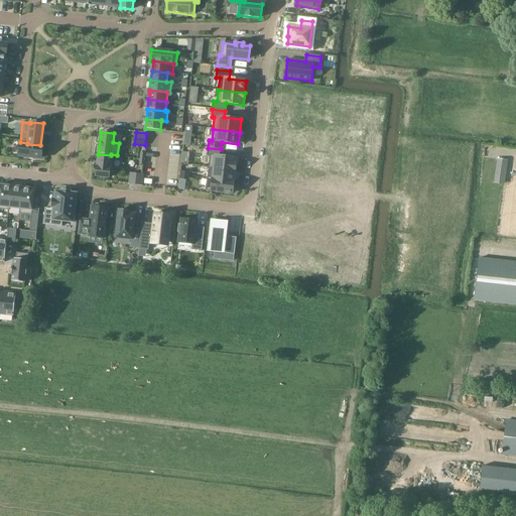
[(20,142),(18,155),(41,158),(42,145),(40,145),(27,144),(27,143),(20,142)]
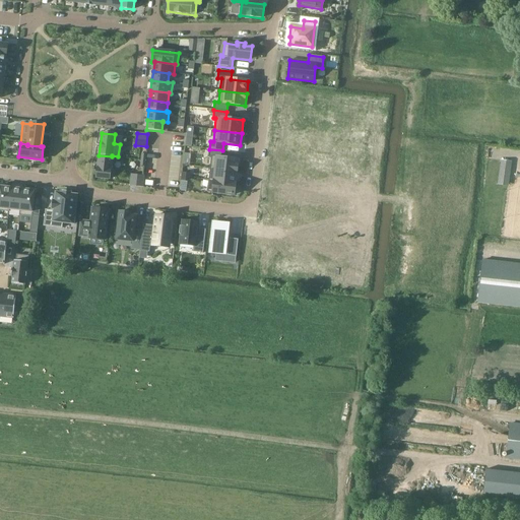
[(209,149),(208,156),(211,157),(210,169),(237,172),(239,159),(221,157),(222,150),(209,149)]
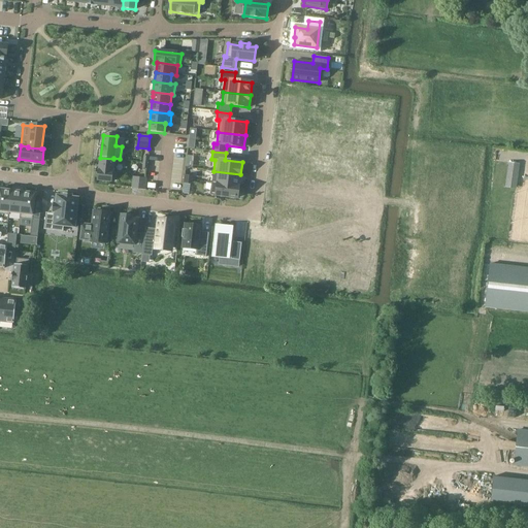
[(100,158),(98,180),(111,182),(113,159),(100,158)]
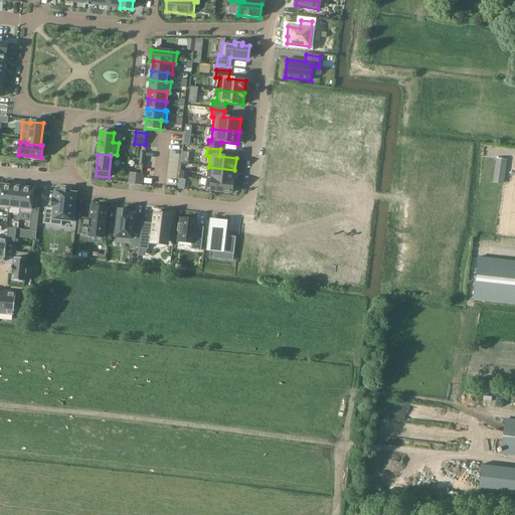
[(496,158),(492,183),(503,185),(507,160),(496,158)]
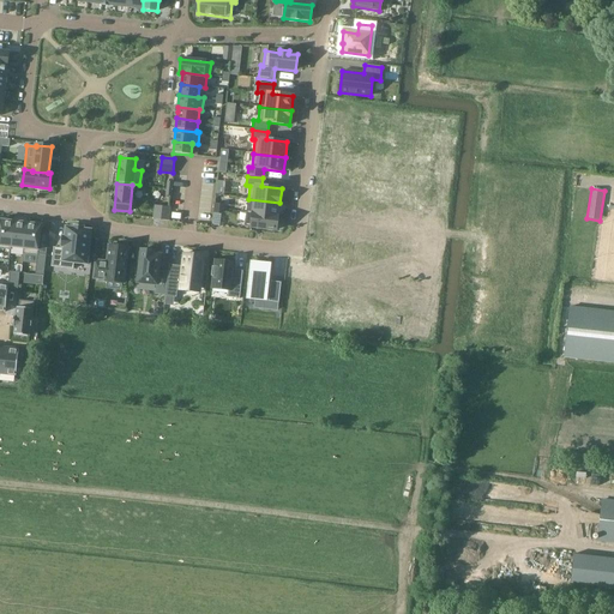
[(248,199),(246,212),(278,216),(280,203),(248,199)]
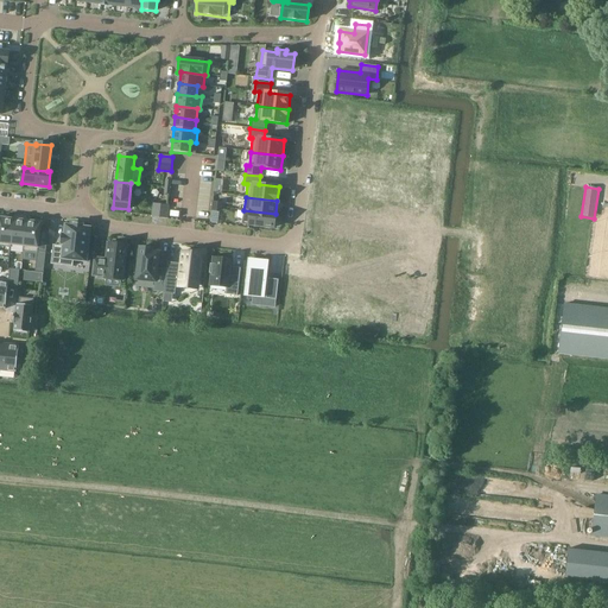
[(153,204),(152,216),(166,219),(169,206),(153,204)]
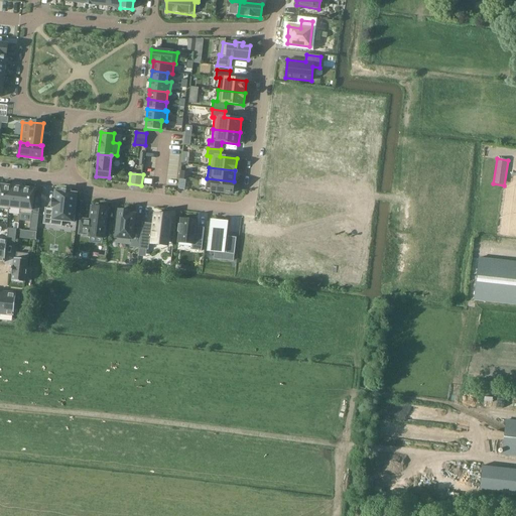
[(207,178),(206,190),(232,194),(234,181),(207,178)]
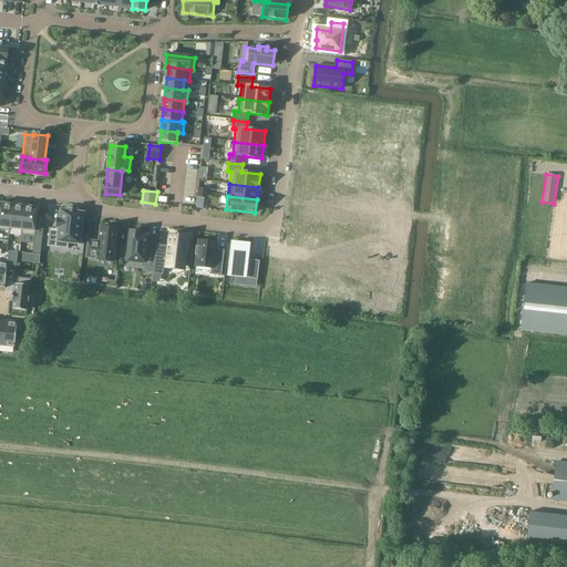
[(0,202),(0,229),(10,232),(10,229),(12,204),(0,202)]
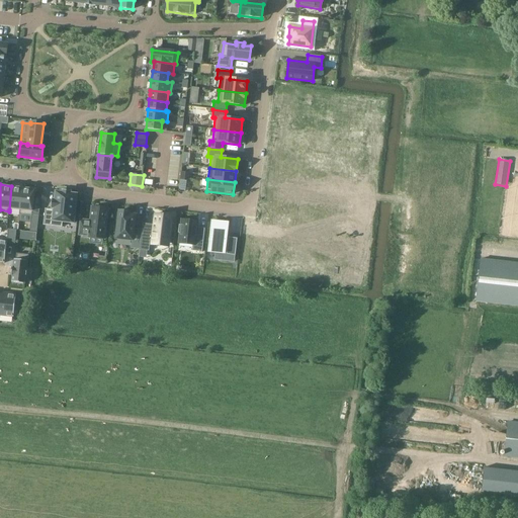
[(11,186),(9,209),(19,210),(20,210),(23,188),(11,186)]
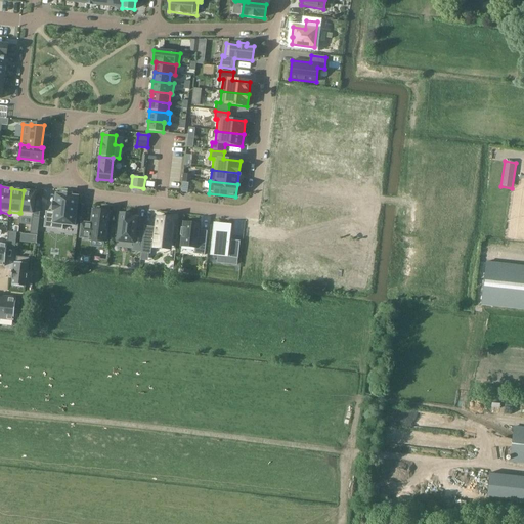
[(19,213),(19,217),(32,219),(31,225),(31,229),(38,230),(39,218),(33,217),(33,215),(35,198),(36,191),(24,190),(20,213),(19,213)]
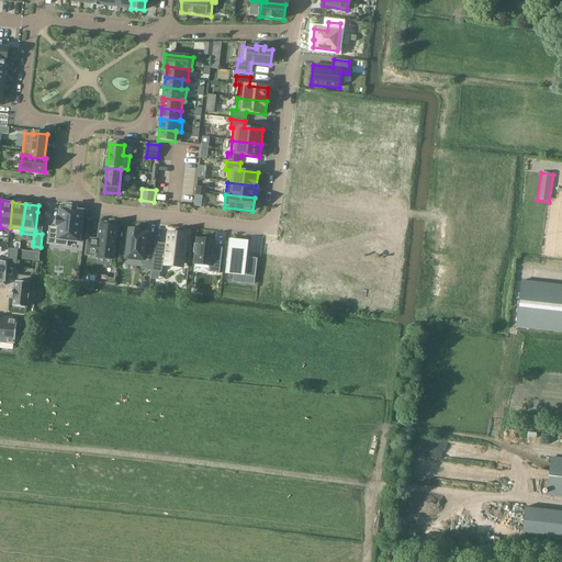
[(48,227),(47,245),(67,247),(68,242),(80,243),(82,211),(76,211),(76,209),(67,208),(67,210),(59,209),(59,217),(57,217),(56,226),(58,227),(58,228),(48,227)]
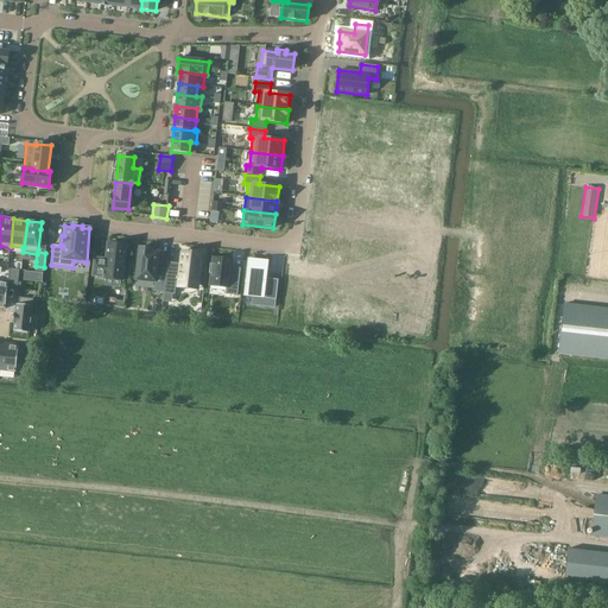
[(94,258),(93,276),(103,278),(103,279),(106,279),(120,280),(122,282),(127,246),(122,245),(122,242),(113,241),(113,244),(107,244),(106,259),(94,258)]
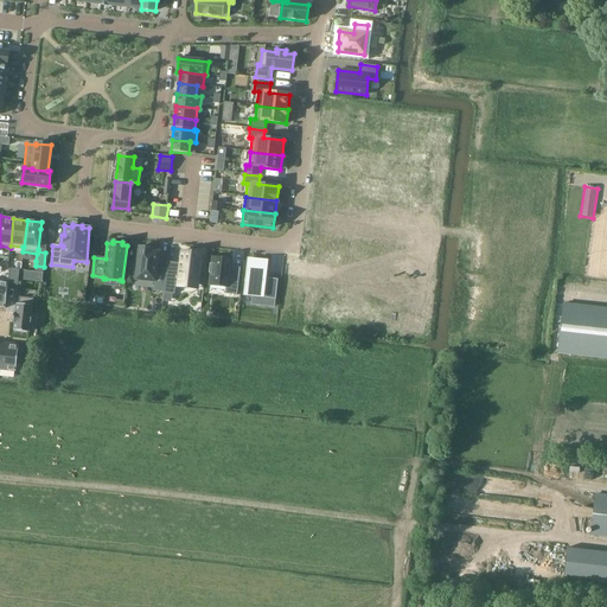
[(136,250),(135,261),(138,262),(135,280),(154,282),(153,292),(164,293),(166,269),(157,268),(159,253),(152,251),(152,250),(139,249),(139,250),(136,250)]
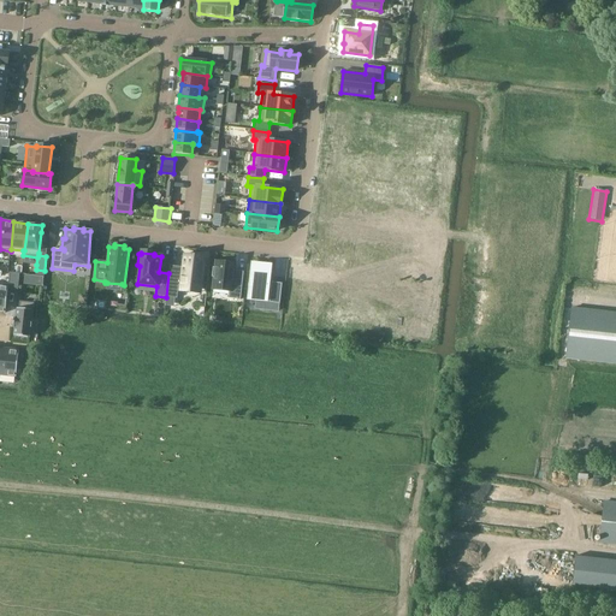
[(166,297),(175,298),(177,298),(178,286),(181,286),(201,289),(205,258),(184,255),(183,267),(183,270),(170,268),(169,273),(166,297)]
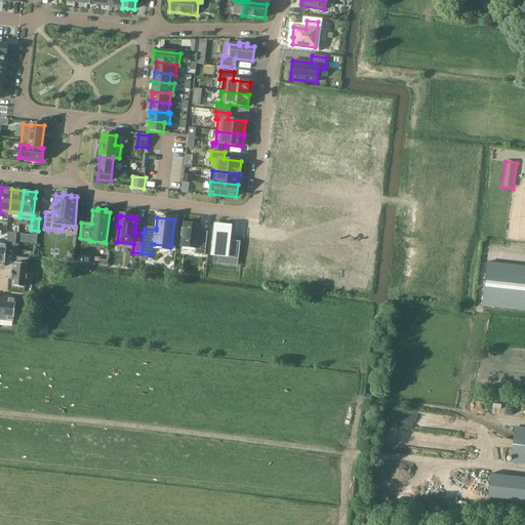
[(182,228),(180,236),(182,237),(180,246),(195,248),(194,254),(205,255),(207,237),(200,236),(200,231),(201,226),(184,224),(183,228),(182,228)]
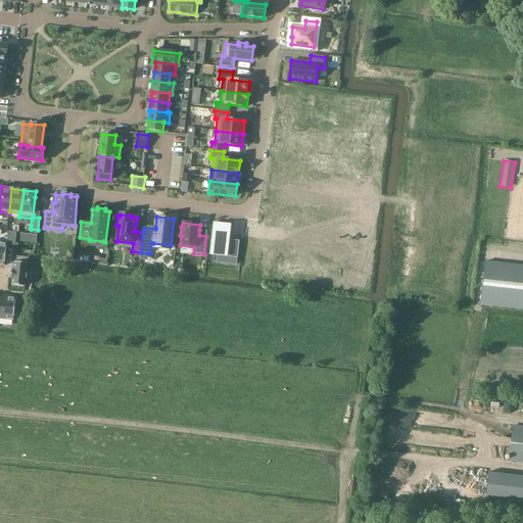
[(215,224),(211,253),(218,254),(217,263),(225,263),(226,253),(229,253),(228,256),(237,258),(239,241),(232,240),(231,240),(230,242),(227,242),(228,232),(229,226),(215,224)]
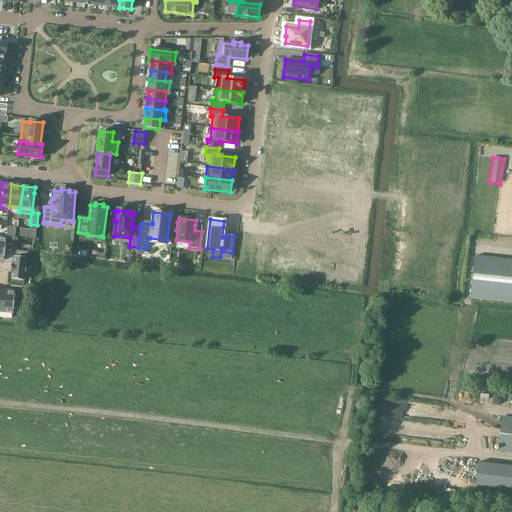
[(7,239),(6,240),(15,241),(16,228),(14,227),(8,227),(7,239)]
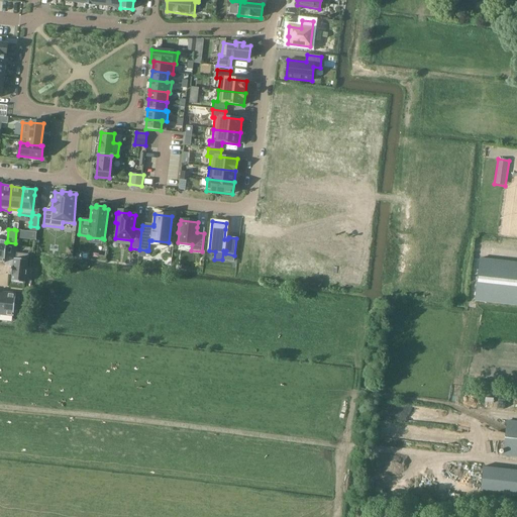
[(12,267),(11,275),(12,275),(11,282),(25,283),(27,261),(28,254),(16,253),(16,259),(13,259),(13,267),(12,267)]
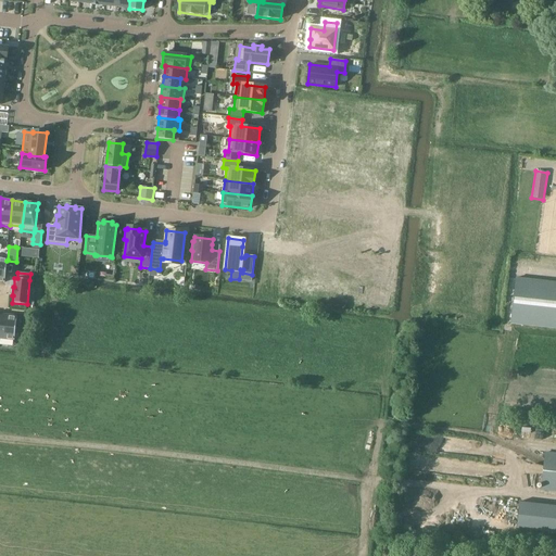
[(510,324),(510,325),(555,329),(555,281),(516,278),(515,278),(513,306),(510,324)]
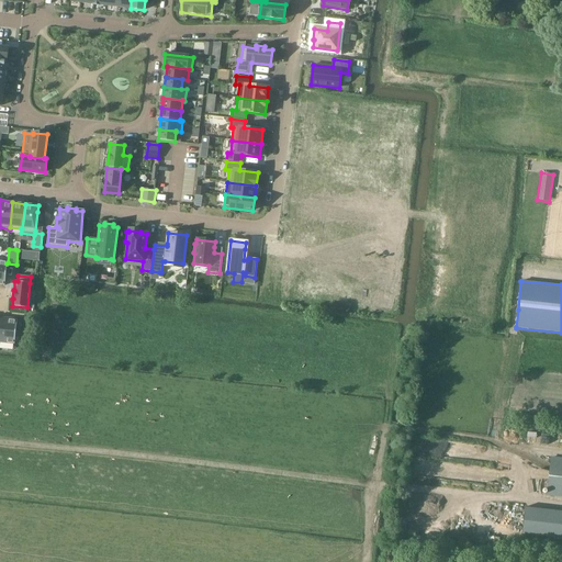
[(3,318),(0,343),(14,345),(17,319),(3,318)]
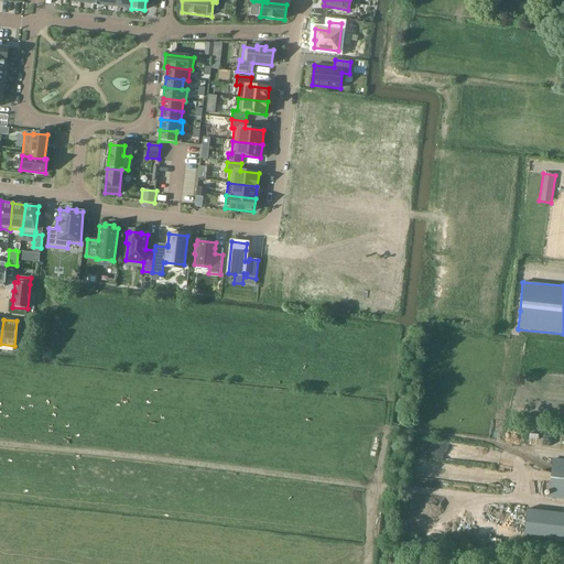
[(549,497),(563,498),(563,459),(553,459),(549,497)]
